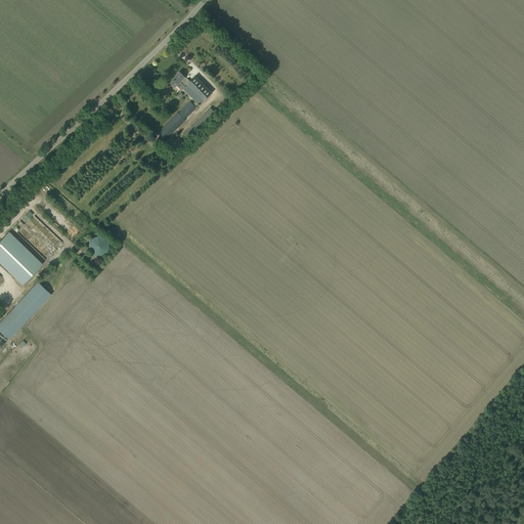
[(173,78),(174,79),(170,82),(175,87),(177,85),(181,90),(183,88),(194,99),(193,100),(194,101),(193,103),(195,105),(199,103),(200,104),(212,92),(200,79),(199,80),(195,76),(189,81),(185,77),(180,72),(173,78)]
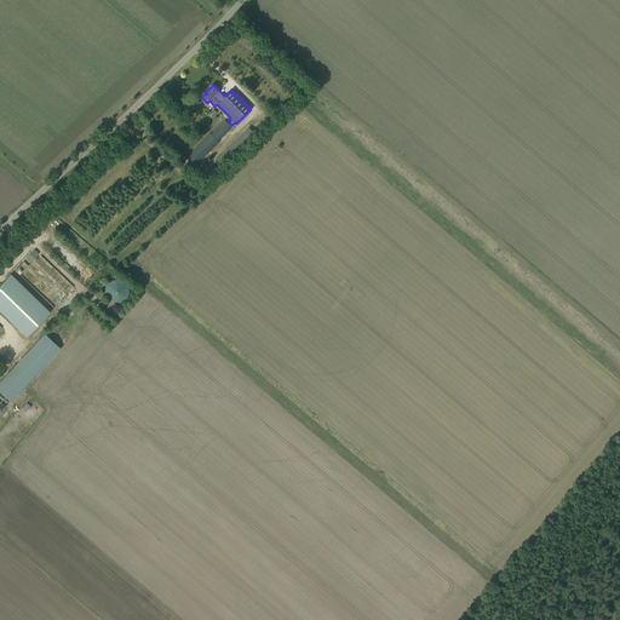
[(187,156),(196,166),(220,141),(219,141),(233,127),(225,120),(212,133),(211,132),(187,156)]
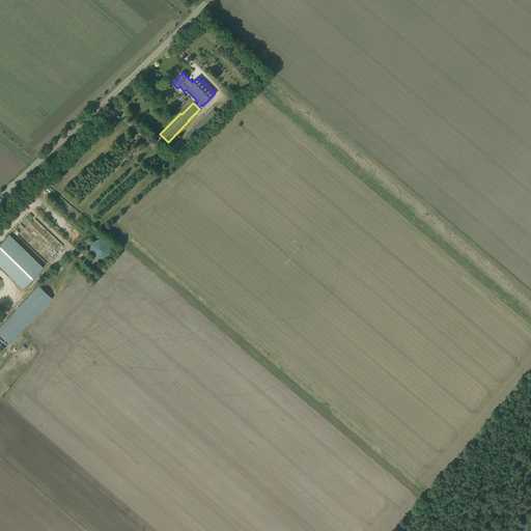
[(23,221),(26,224),(33,217),(29,214),(23,221)]
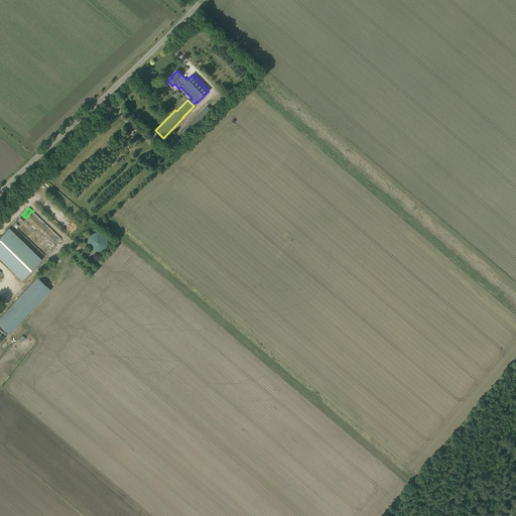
[(49,251),(60,239),(33,212),(24,221),(26,224),(24,226),(49,251)]
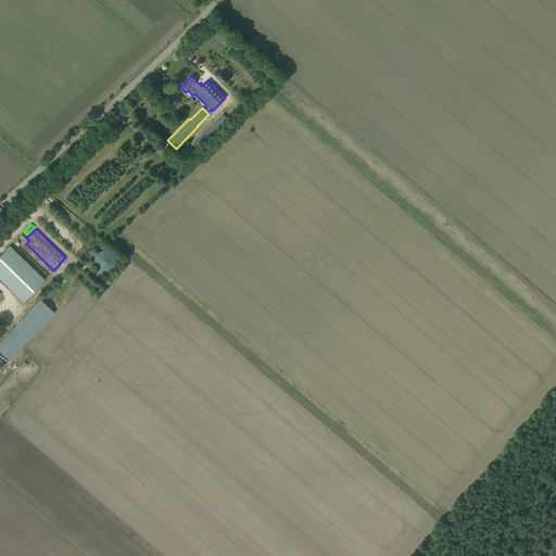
[(13,242),(17,245),(24,237),(20,234),(13,242)]
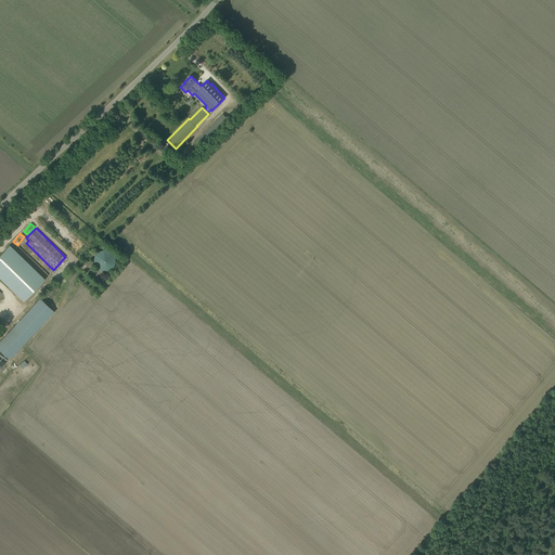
[(44,279),(10,245),(0,254),(0,278),(23,301),(44,279)]
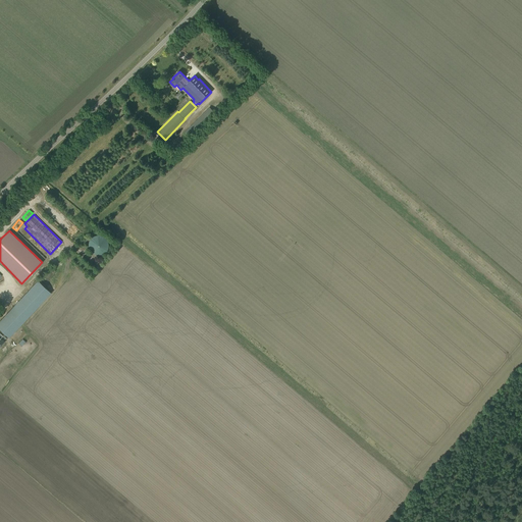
[(89,245),(89,246),(89,247),(89,248),(89,249),(90,249),(90,250),(91,251),(91,252),(92,252),(92,253),(93,253),(94,254),(95,254),(96,255),(97,255),(98,255),(99,255),(100,255),(101,255),(102,254),(103,254),(104,253),(105,253),(105,252),(106,252),(106,251),(107,250),(107,249),(108,249),(108,248),(108,247),(108,246),(108,245),(108,244),(108,243),(108,242),(107,241),(107,240),(106,239),(105,238),(104,237),(103,237),(103,236),(102,236),(101,236),(100,236),(99,236),(98,236),(97,236),(96,236),(95,236),(94,236),(94,237),(93,237),(92,238),(91,239),(91,240),(90,240),(90,241),(89,242),(89,243),(89,244),(89,245)]
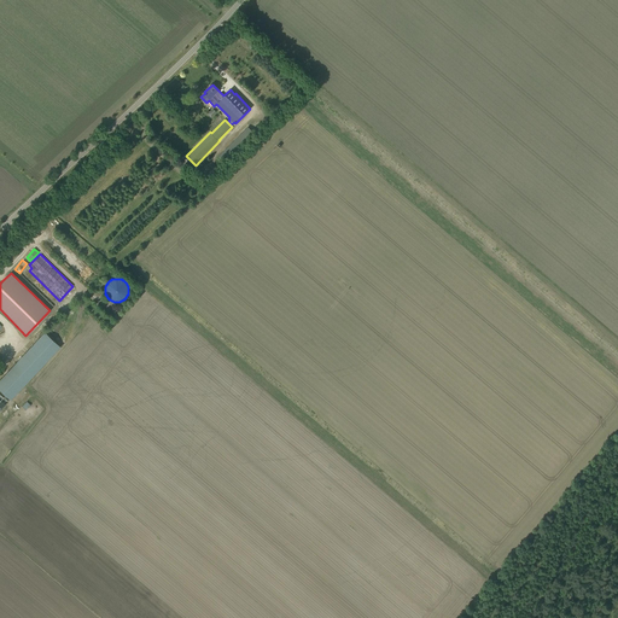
[(0,379),(0,390),(10,400),(60,347),(45,332),(0,379)]
